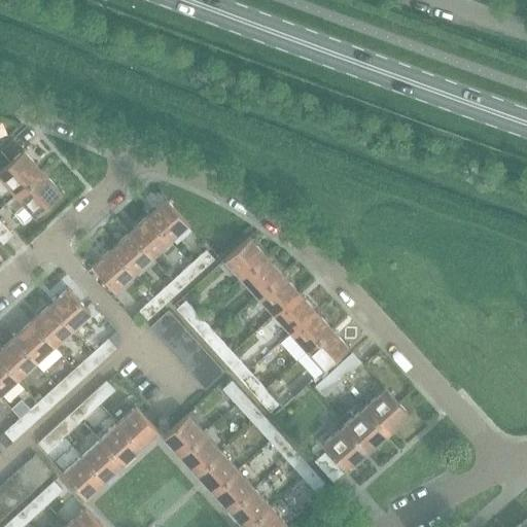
[(0,178),(14,194),(40,170),(22,149),(0,169),(0,178)]
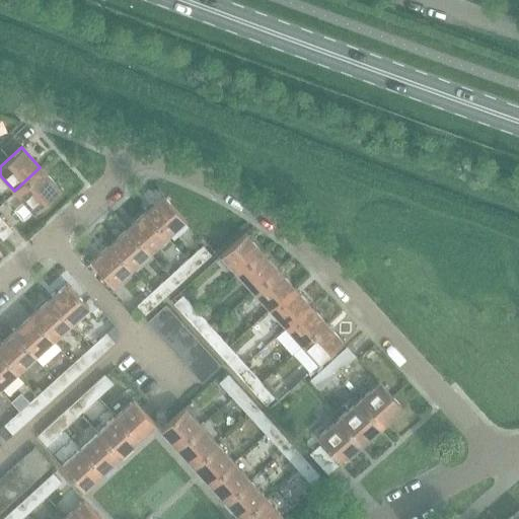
[(40,167),(14,191),(32,211),(59,187),(40,167)]
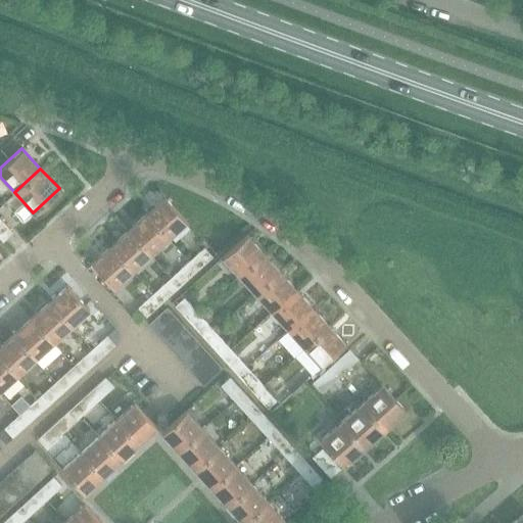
[(144,214),(167,237),(185,221),(162,196),(144,214)]
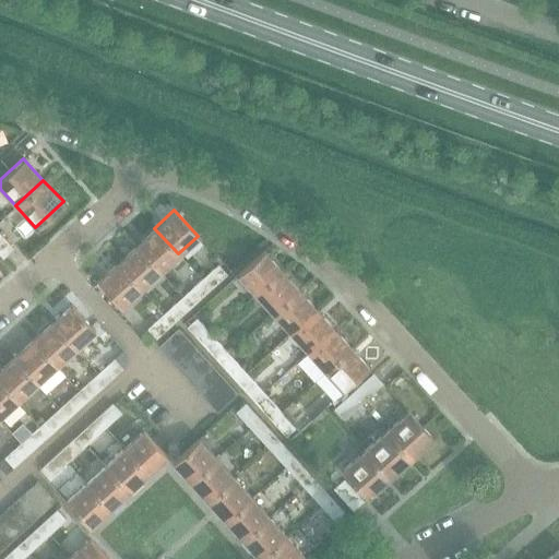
[(158,271),(178,253),(154,228),(135,246),(158,271)]
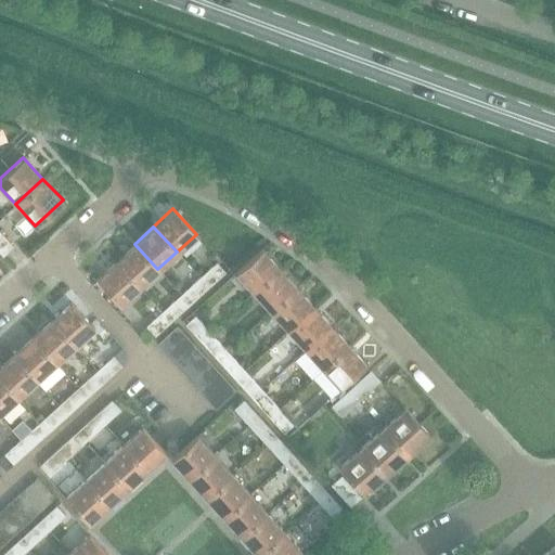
[(0,253),(1,256),(12,246),(0,231),(0,253)]
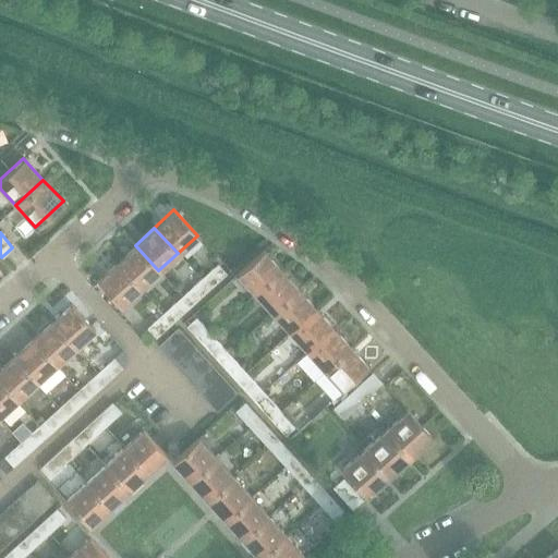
[(140,288),(158,270),(135,245),(116,262),(140,288)]
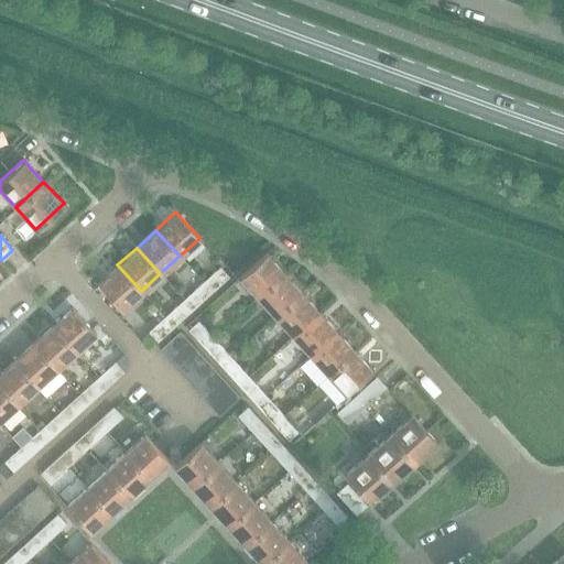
[(257,296),(283,273),(264,253),(238,277),(257,296)]
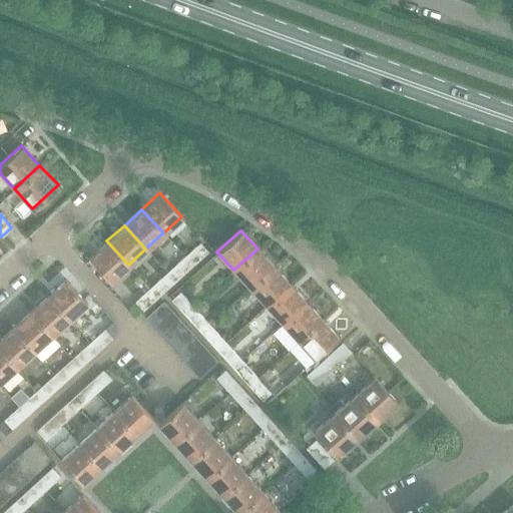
[(110,282),(128,265),(106,240),(88,258),(110,282)]
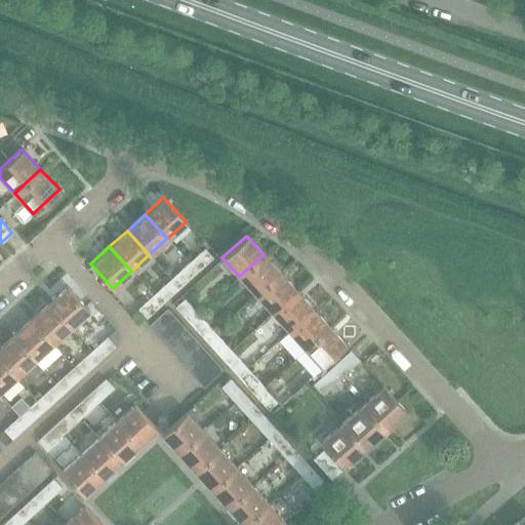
[(189,261),(197,272),(213,256),(205,247),(189,261)]
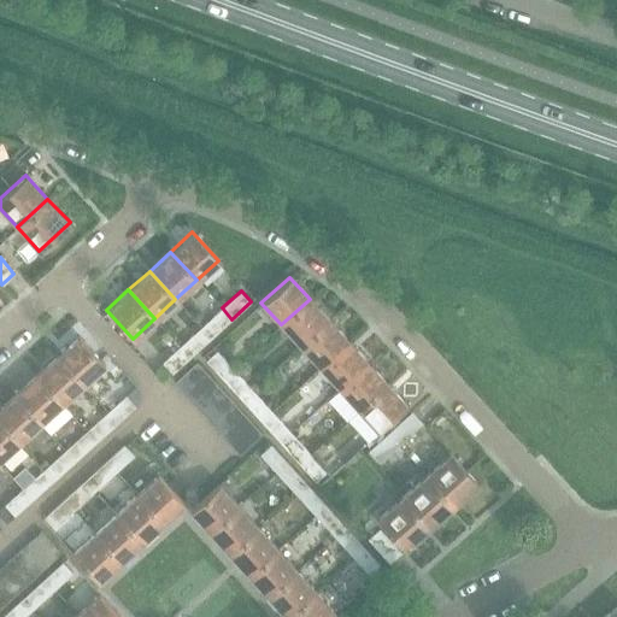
[(299,346),(328,319),(310,299),(281,324),(299,346)]
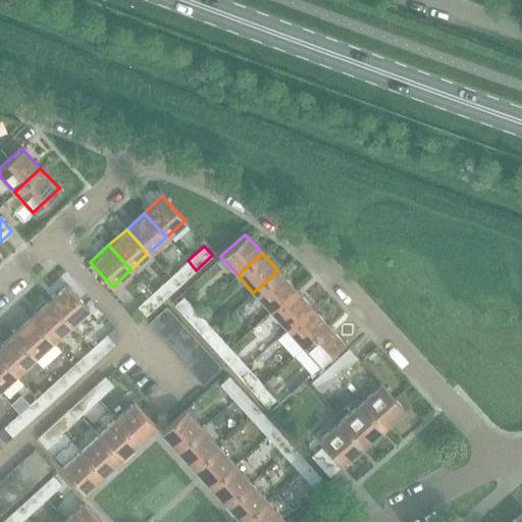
[(178,286),(196,270),(188,260),(169,276),(178,286)]
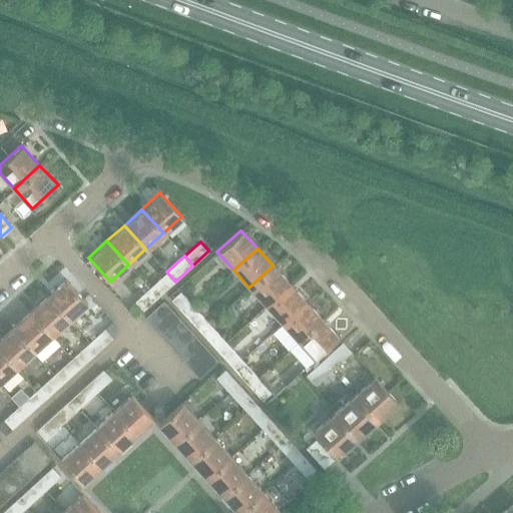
[(265,305),(289,284),(273,266),(248,288),(265,305)]
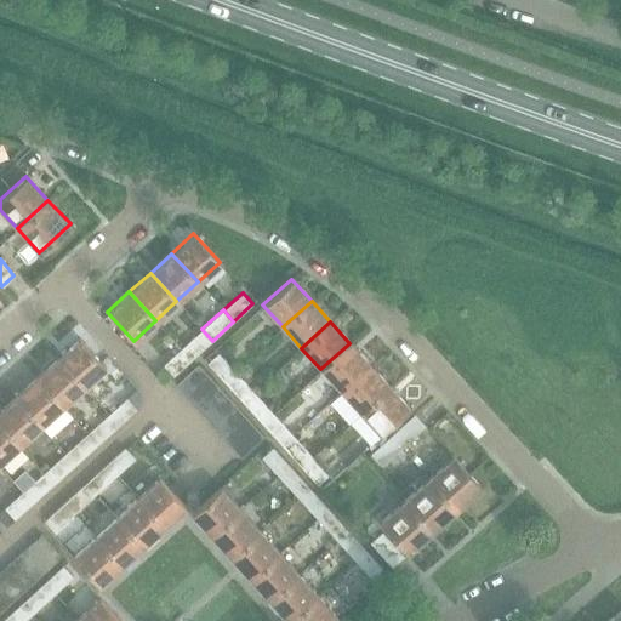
[(192,360),(212,341),(201,329),(189,340),(183,334),(176,341),(182,347),(181,348),(192,360)]
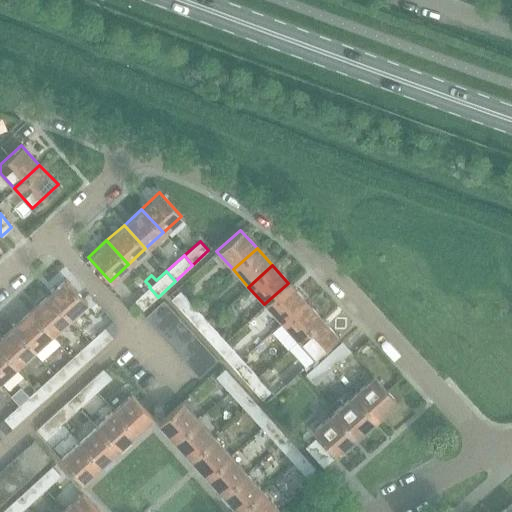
[(46,295),(68,318),(86,302),(65,278),(46,295)]
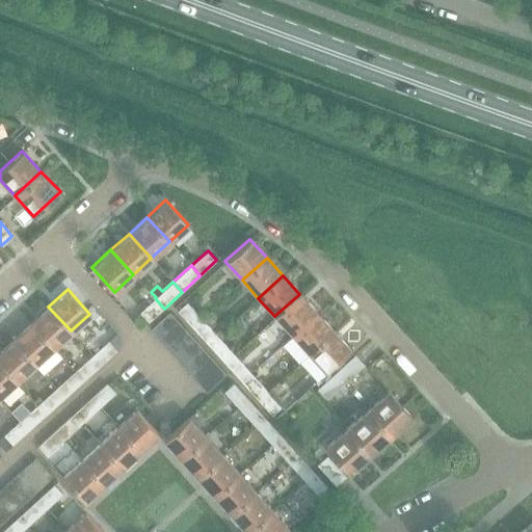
[(291,335),(316,312),(299,294),(274,316),(291,335)]
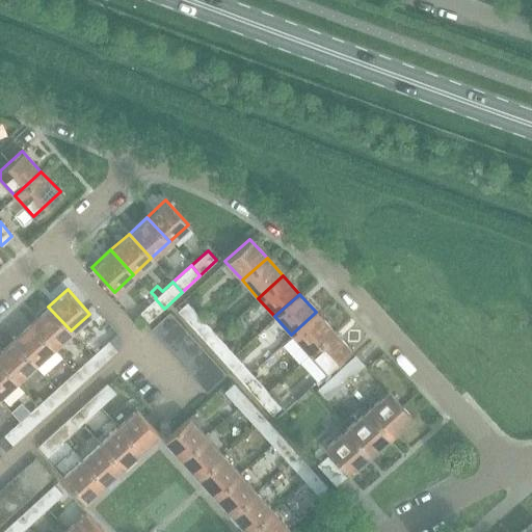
[(141,329),(164,309),(155,298),(140,312),(135,307),(127,314),(141,329)]
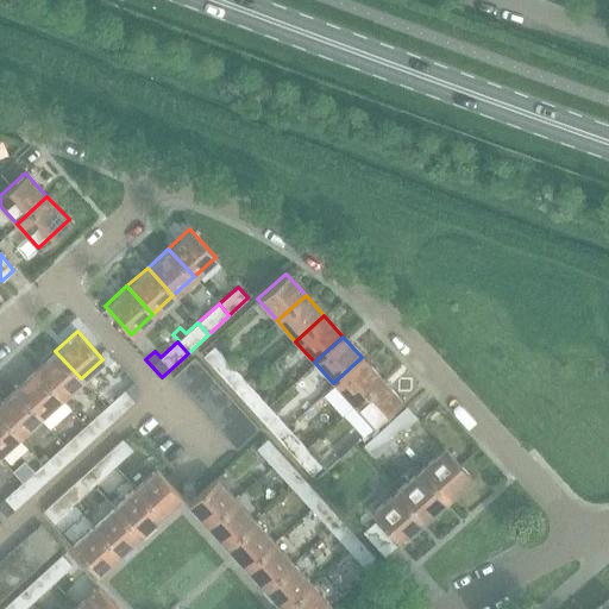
[(219,374),(231,363),(214,344),(202,356),(219,374)]
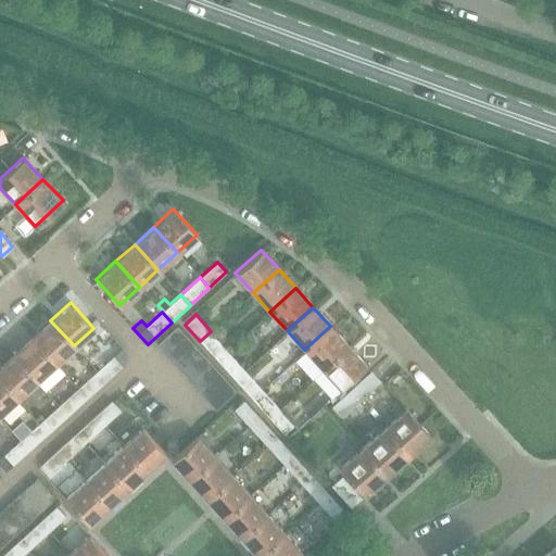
[(54,363),(74,345),(50,320),(32,338),(54,363)]
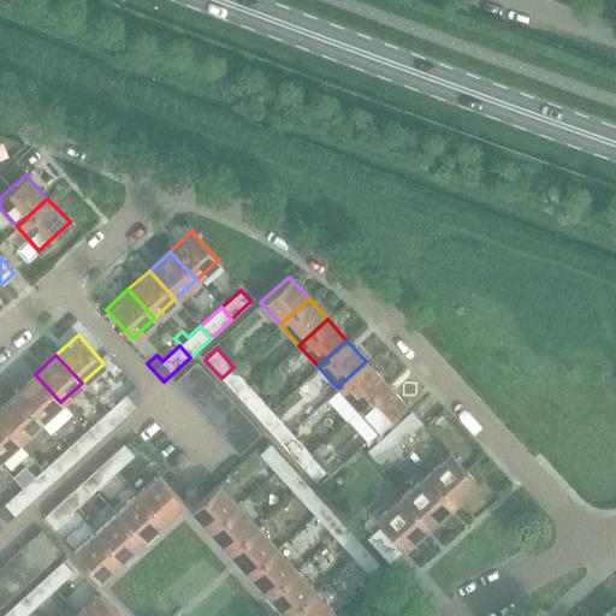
[(183,392),(205,372),(196,361),(173,381),(183,392)]
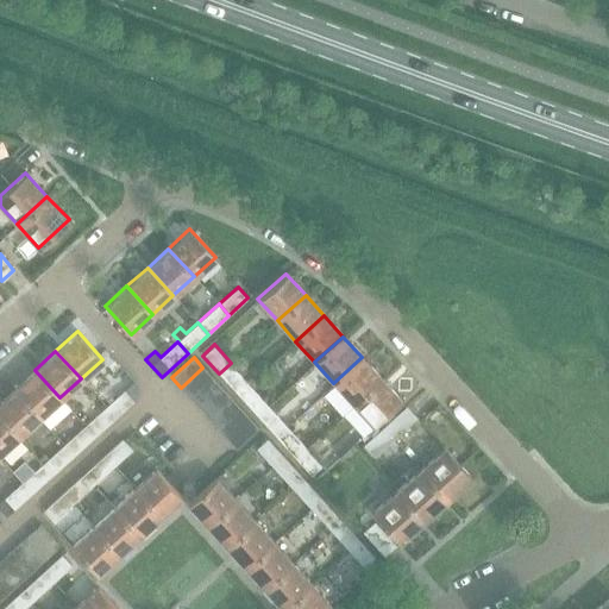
[(352,403),(381,378),(362,357),(333,383),(352,403)]
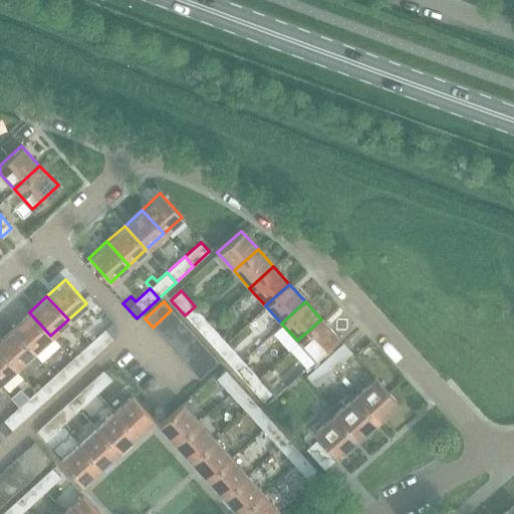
[(200,332),(211,323),(195,306),(185,315),(200,332)]
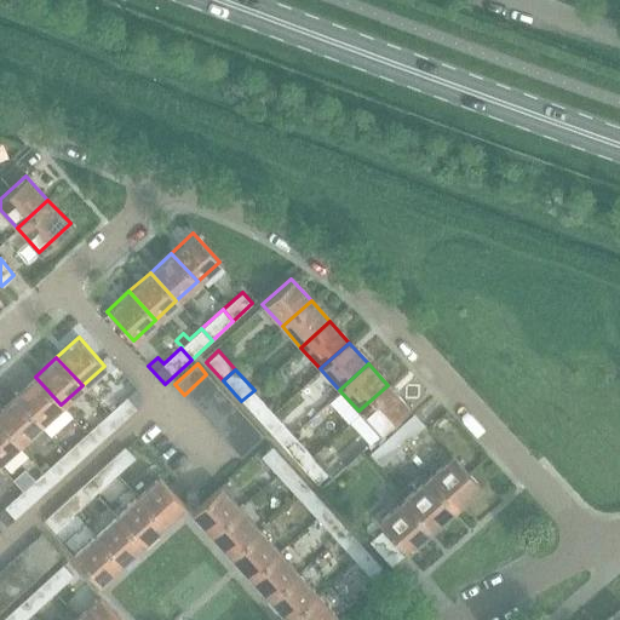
[(193,405),(216,384),(206,374),(184,395),(193,405)]
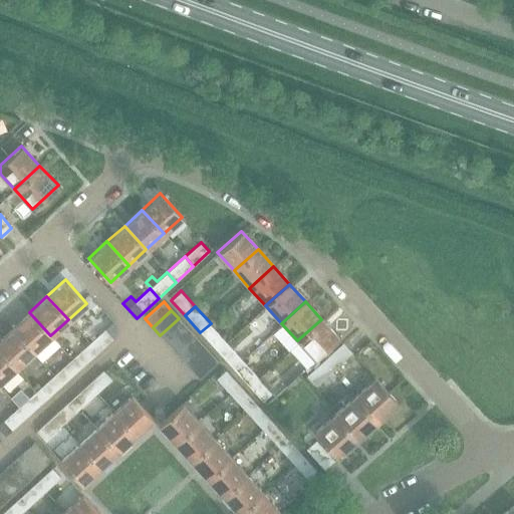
[(33,351),(50,335),(29,312),(11,327),(33,351)]
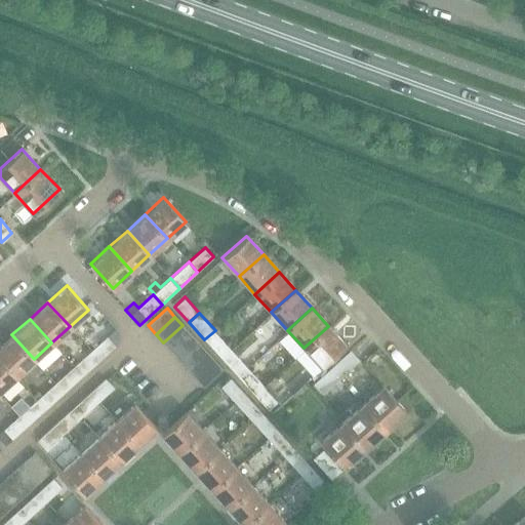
[(171,351),(191,334),(183,325),(163,342),(171,351)]
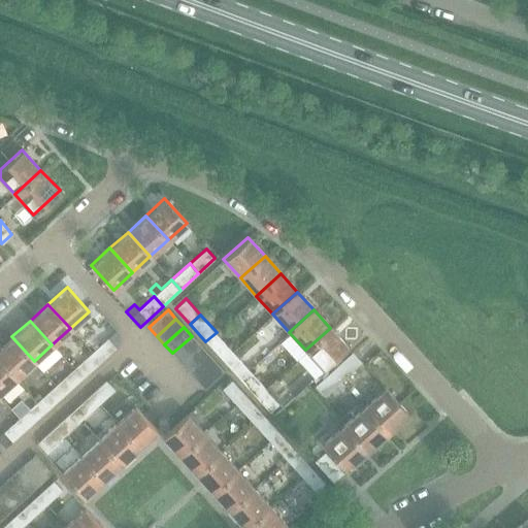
[(330,328),(305,350),(322,369),(347,347),(330,328)]
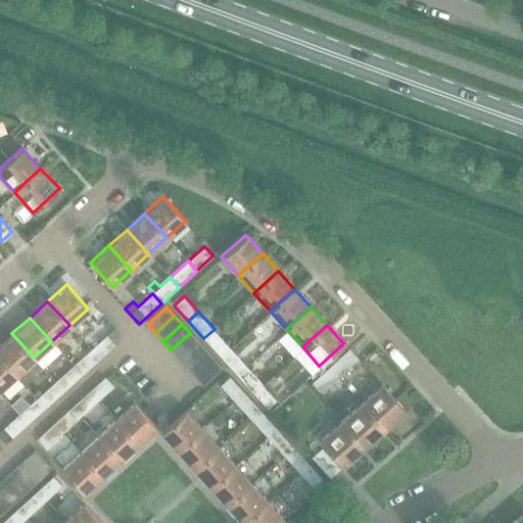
[(220,357),(230,347),(215,329),(203,338),(220,357)]
